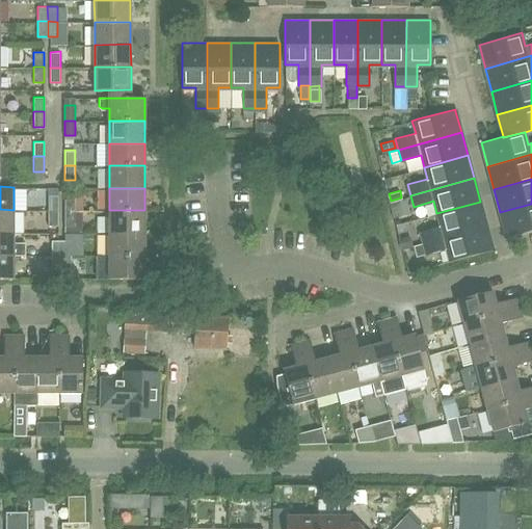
[(48,195),(48,210),(57,210),(57,195),(48,195)]
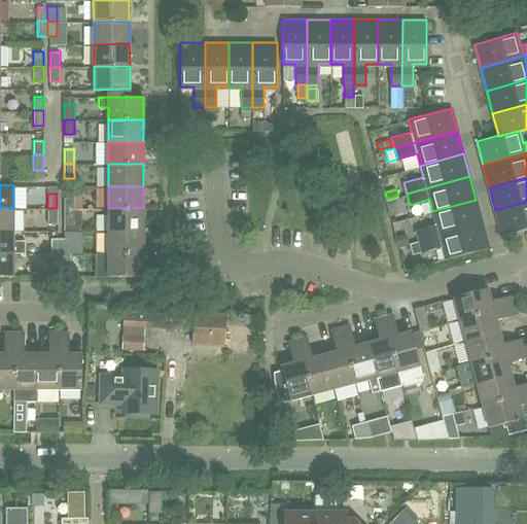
[(64,194),(64,208),(74,208),(74,194),(64,194)]
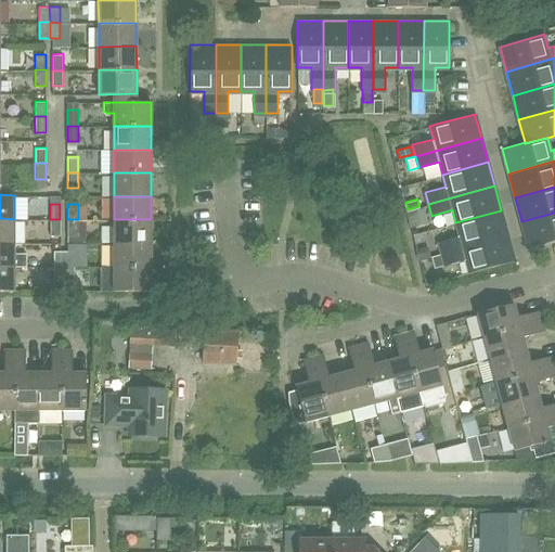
[(507,234),(501,210),(455,222),(459,235),(438,241),(441,253),(507,234)]
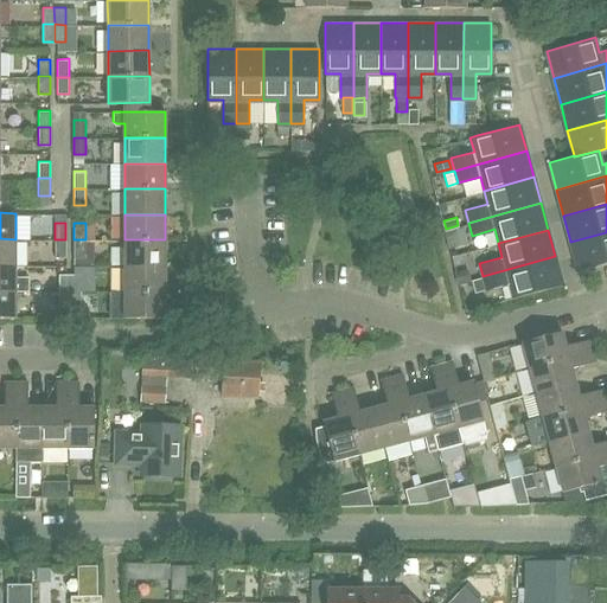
[(606,261),(606,232),(570,242),(577,269),(604,263),(606,261)]
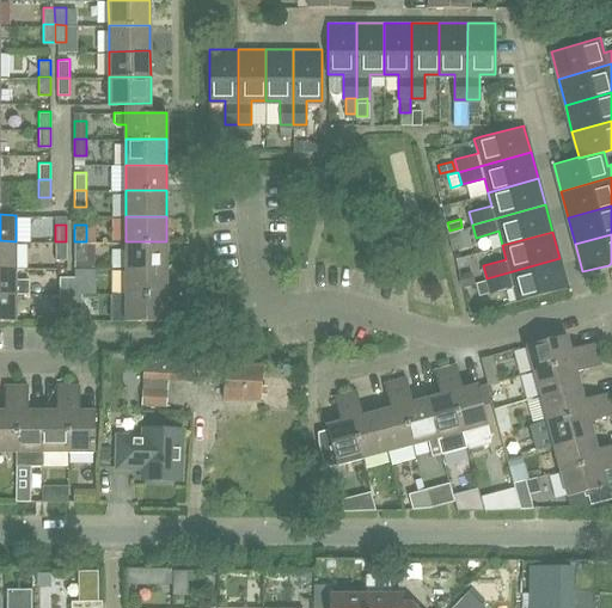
[(0,266),(16,266),(16,241),(0,240),(0,266)]
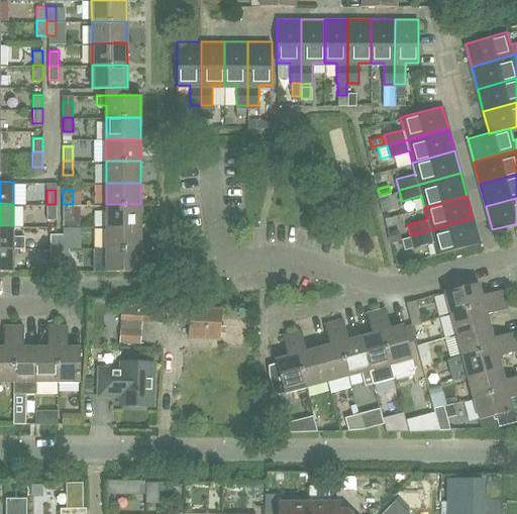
[(56,204),(46,204),(46,219),(56,219),(56,204)]
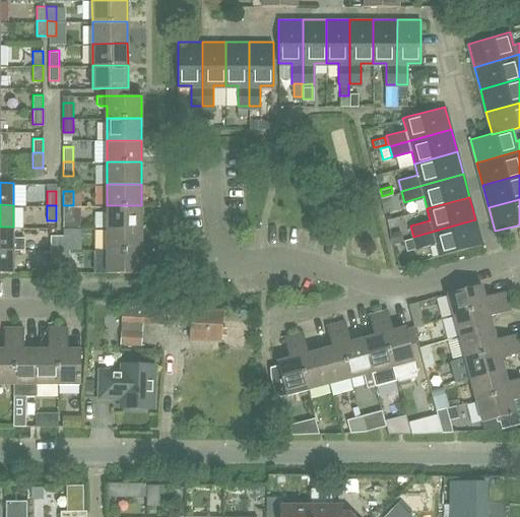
[(73,205),(63,205),(63,220),(73,220),(73,205)]
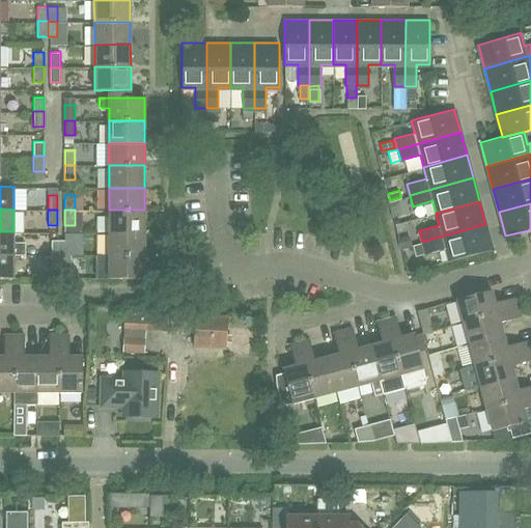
[(144,232),(144,210),(109,210),(109,232),(144,232)]
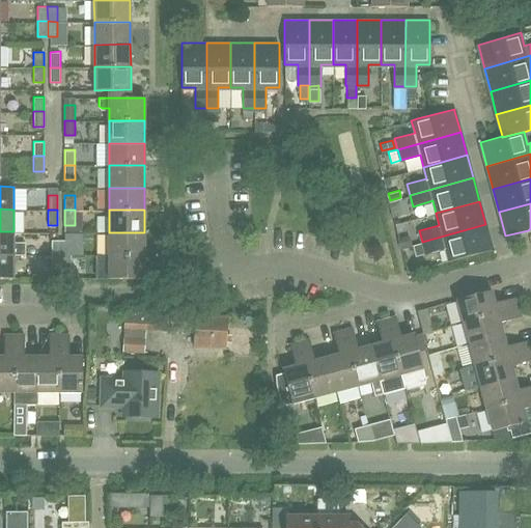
[(492,248),(485,224),(422,242),(422,243),(425,253),(445,247),(449,259),(492,248)]
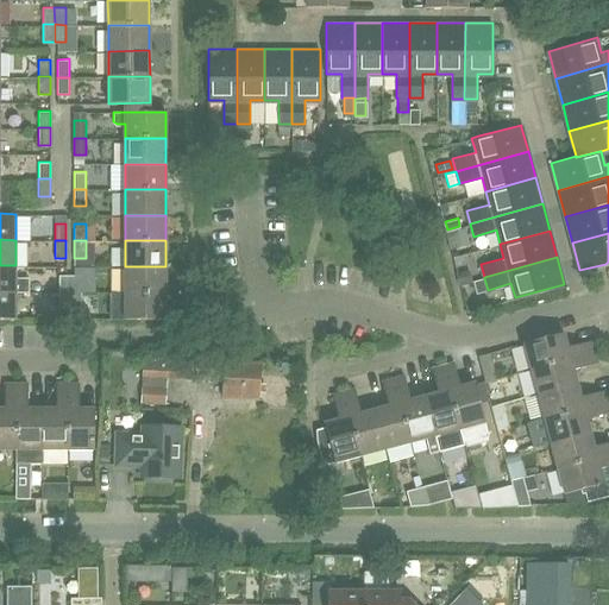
[(29,276),(16,276),(16,265),(0,265),(0,291),(16,291),(16,290),(29,290),(29,276)]
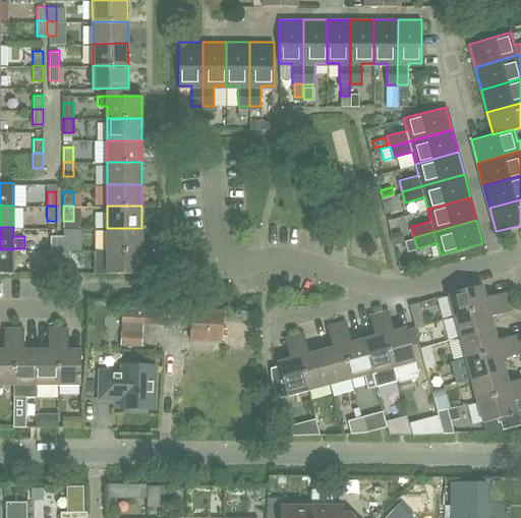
[(141,249),(141,228),(107,228),(107,249),(141,249)]
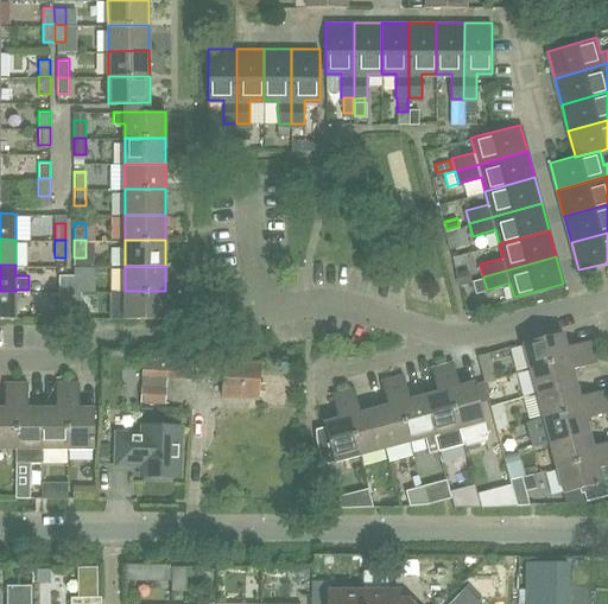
[(470,281),(474,280),(472,268),(456,272),(460,284),(470,281)]
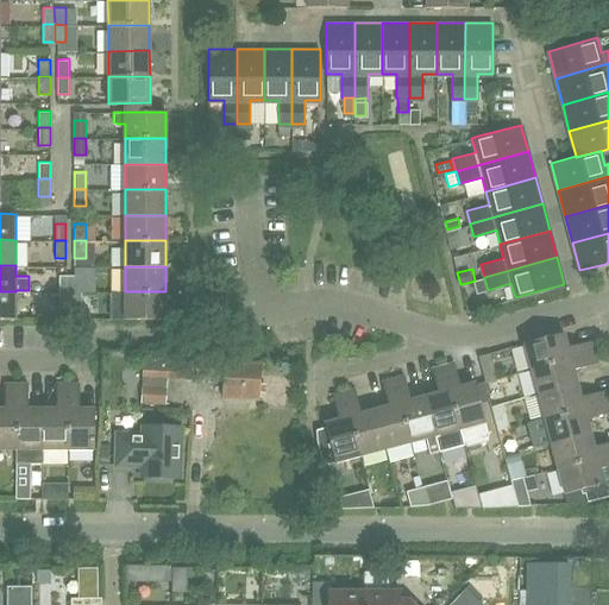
[(58,291),(70,291),(70,275),(60,273),(58,291)]
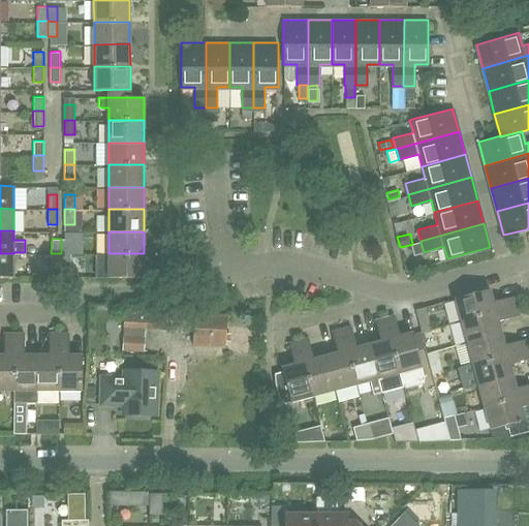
[(61,239),(61,253),(70,253),(71,239),(61,239)]
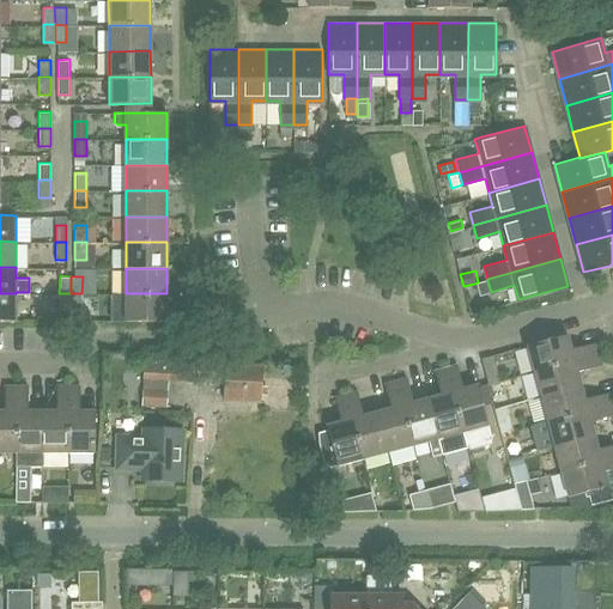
[(487,280),(478,282),(474,284),(478,294),(491,292),(487,280)]
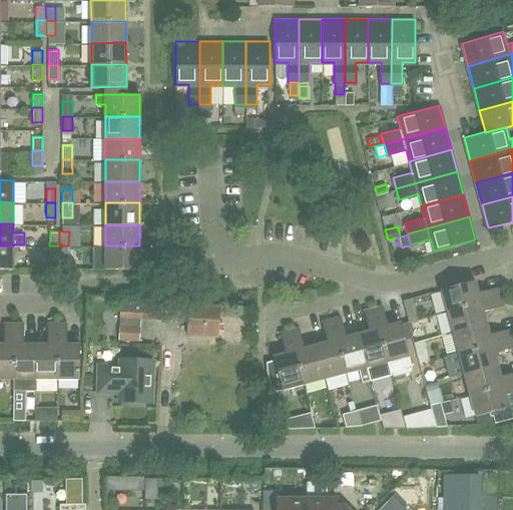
[(0,268),(13,268),(13,245),(0,245),(0,268)]
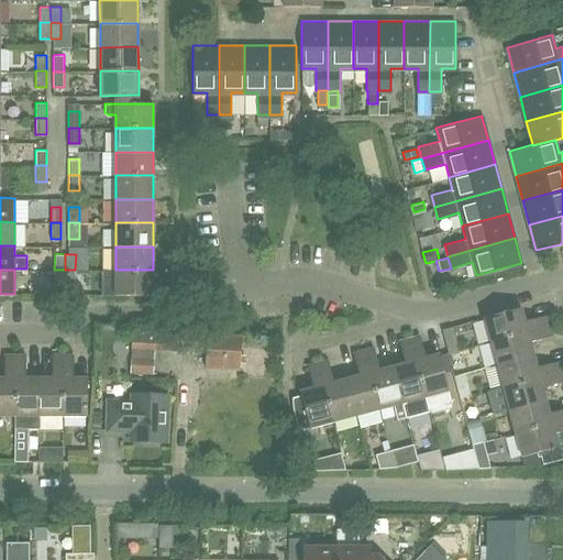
[(75,270),(65,270),(54,270),(54,286),(75,286),(75,270)]
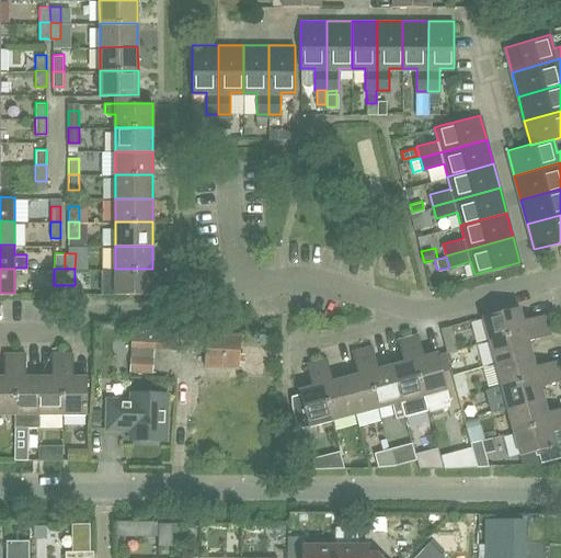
[(152,294),(152,269),(115,269),(115,294),(152,294)]
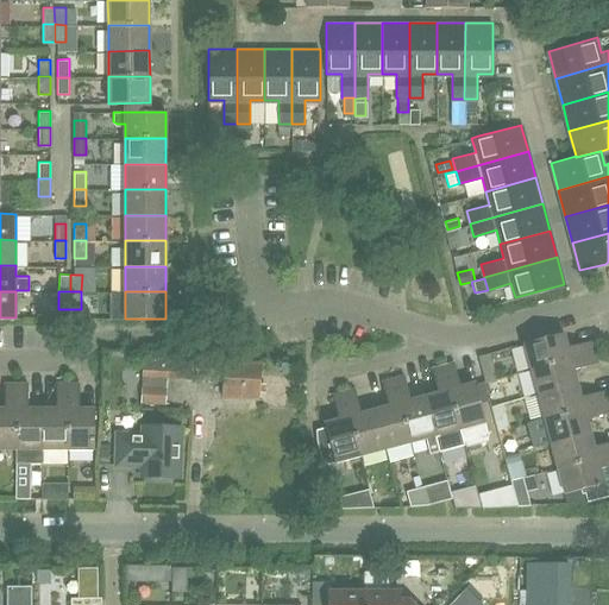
[(594,351),(591,339),(566,346),(563,332),(523,342),(531,367),(594,351)]
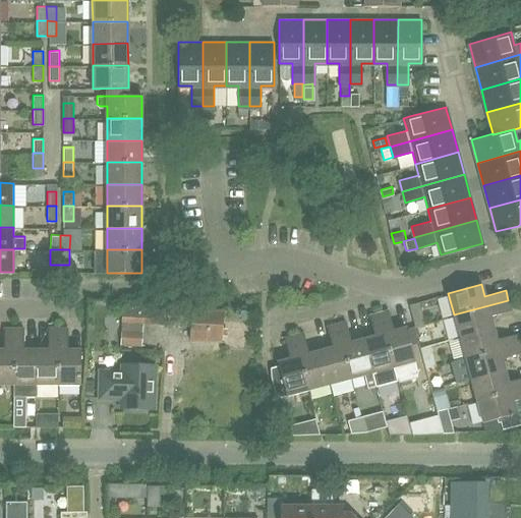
[(494,327),(490,315),(511,309),(508,300),(454,314),(459,336),(494,327)]
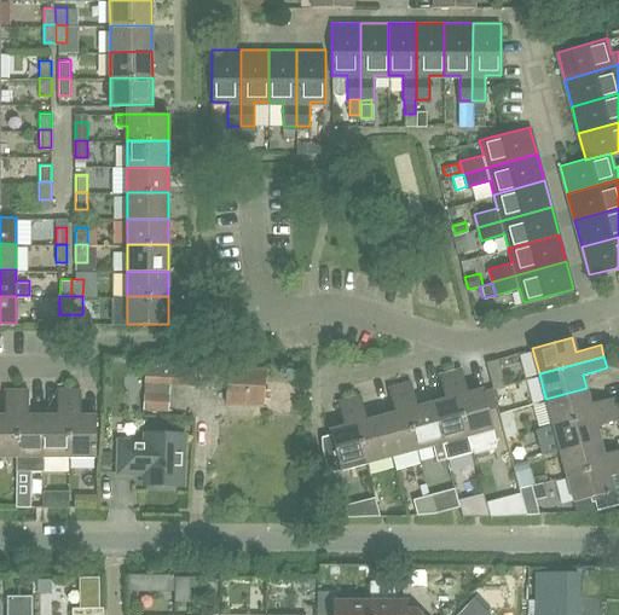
[(262,404),(265,369),(227,366),(227,367),(146,361),(145,381),(169,382),(226,386),(226,401),(262,404)]
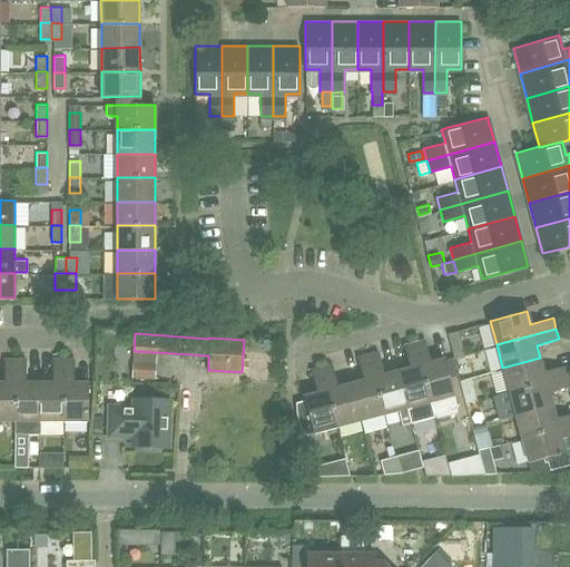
[(457,404),(444,357),(431,361),(424,339),(414,341),(430,401),(433,411),(435,411),(457,404)]
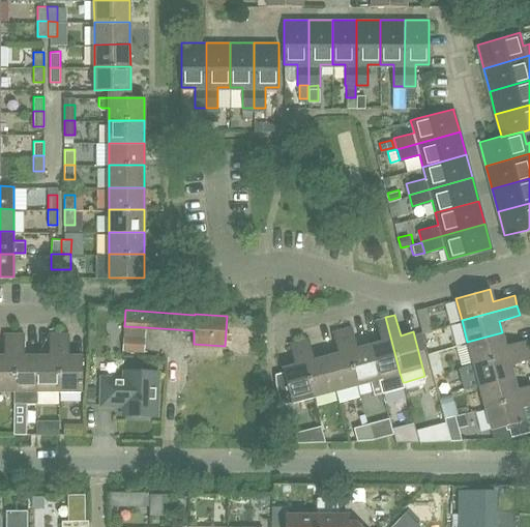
[(400,373),(385,317),(375,320),(379,333),(372,335),(374,342),(369,344),(378,378),(380,378),(384,391),(406,385),(405,382),(403,382),(400,373)]
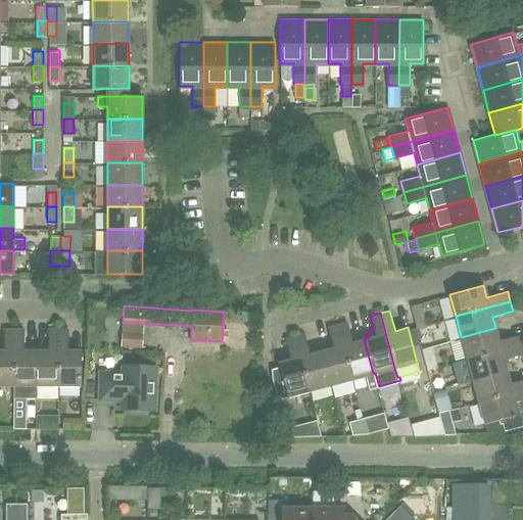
[(141,344),(142,332),(143,323),(123,322),(121,343),(141,344)]
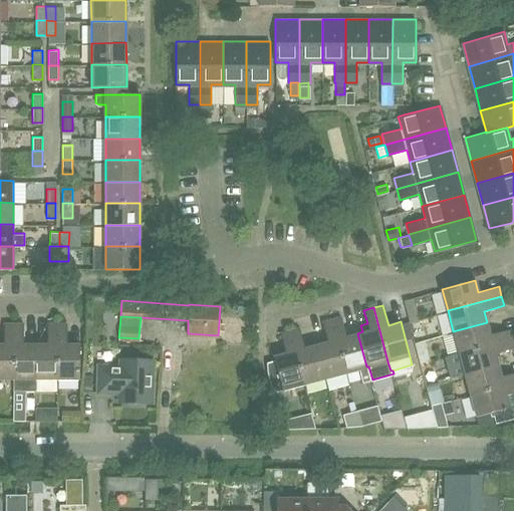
[(366,366),(357,333),(346,336),(341,316),(331,318),(345,372),(360,368),(363,381),(372,379),(368,366),(366,366)]
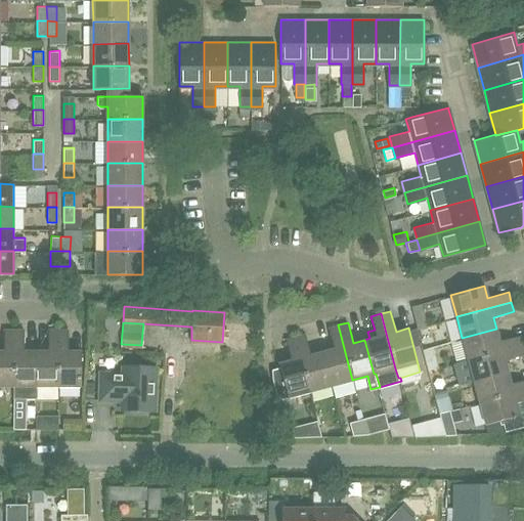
[(352,380),(338,324),(329,328),(334,348),(322,351),(331,385),(352,380)]
